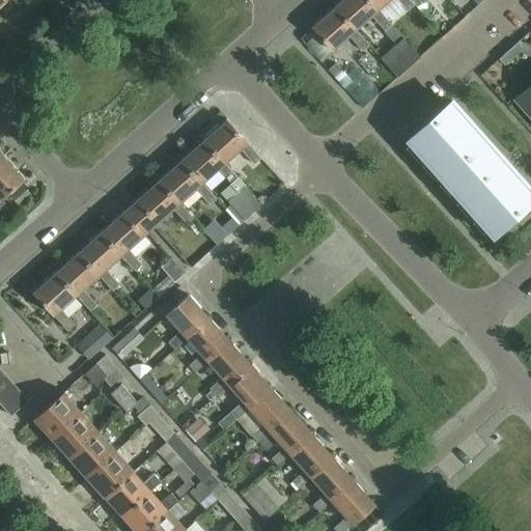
[(354,28),(355,28),(370,14),(385,30),(391,25),(376,8),(368,0),(341,0),(335,6),(354,28)]
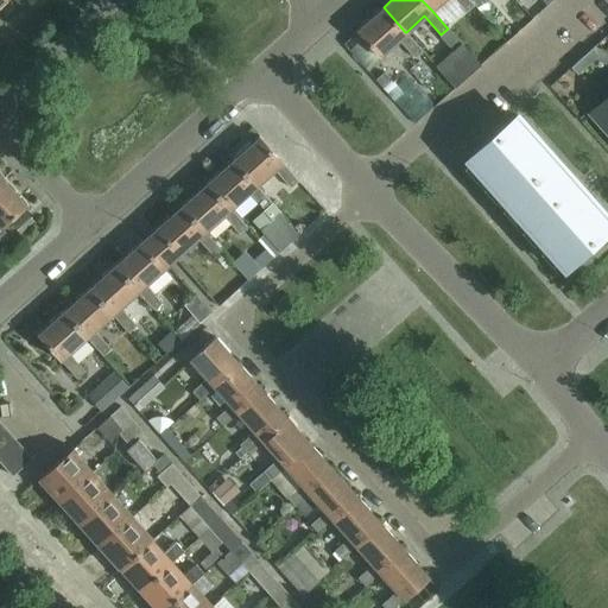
[(422,0),(431,10),(442,0),(455,0),(467,12),(474,5),(469,0),(422,0)]
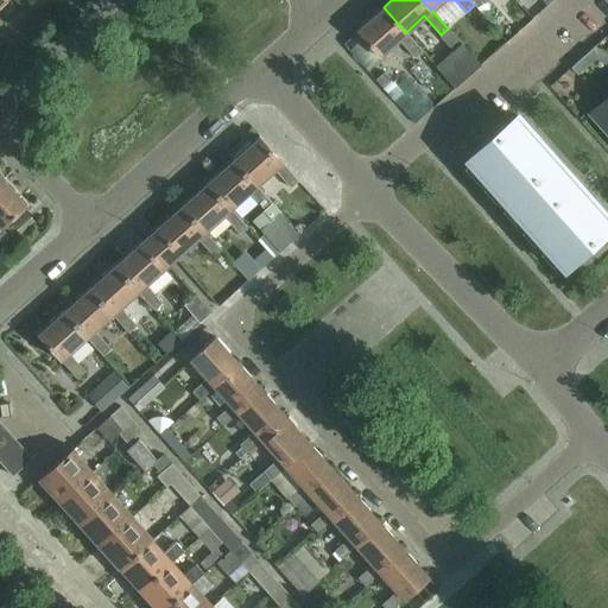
[(405,32),(384,7),(358,31),(379,56),(398,39),(415,57),(423,51),(406,32),(405,32)]
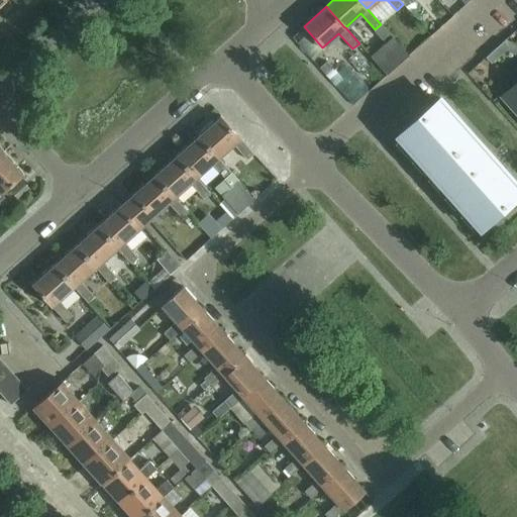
[(371,56),(387,75),(408,55),(392,37),(385,43),(371,56)]
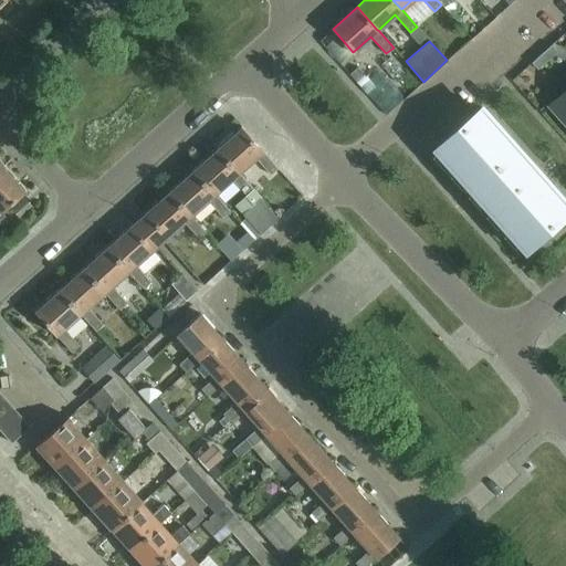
[(557,51),(552,44),(542,53),(547,60),(557,51)]
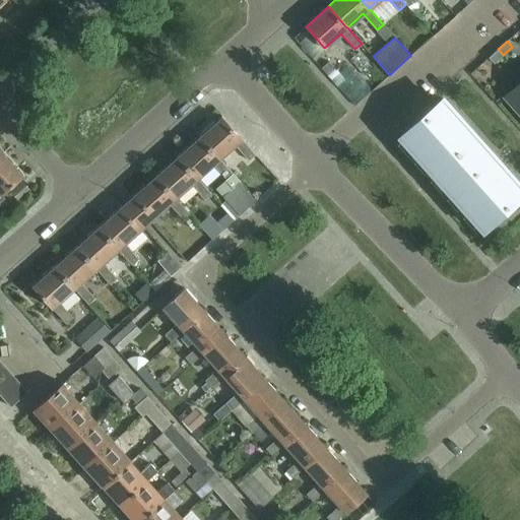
[(305,55),(324,66),(331,55),(312,44),(305,55)]
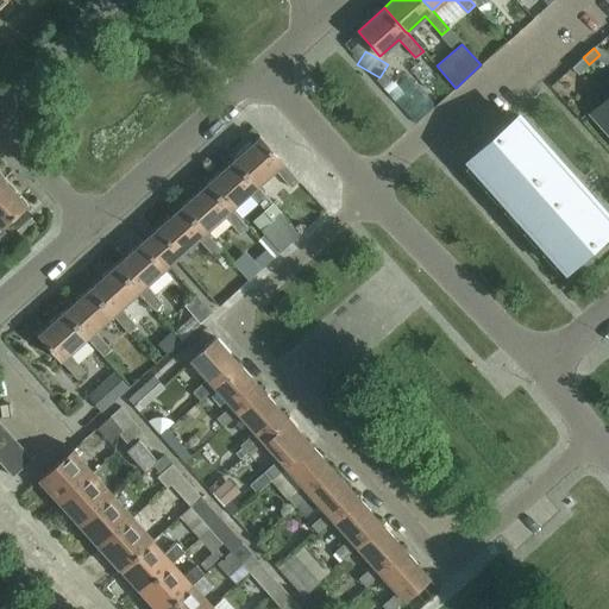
[(583,57),(572,67),(578,74),(589,64),(583,57)]
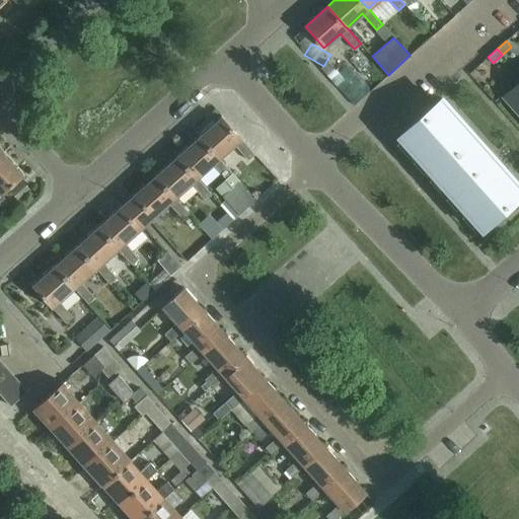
[(518,83),(504,97),(518,115),(518,83)]
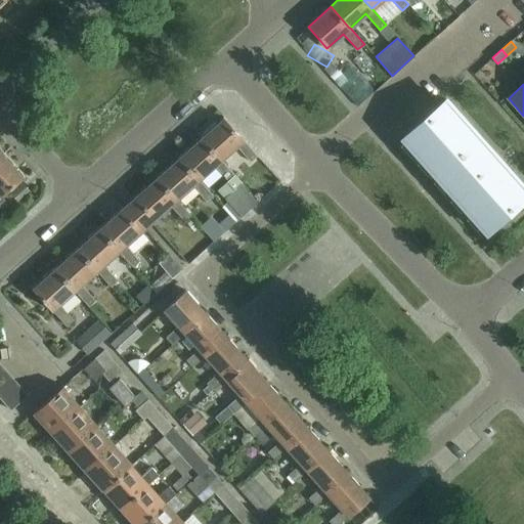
[(402,137),(486,230),(520,201),(450,122),(459,115),(445,99),(402,137)]
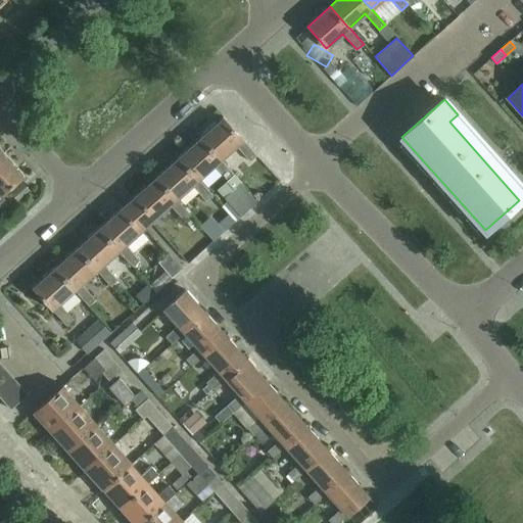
[(220,159),(221,159),(236,145),(250,161),(256,155),(242,139),(224,117),(201,138),(220,159)]
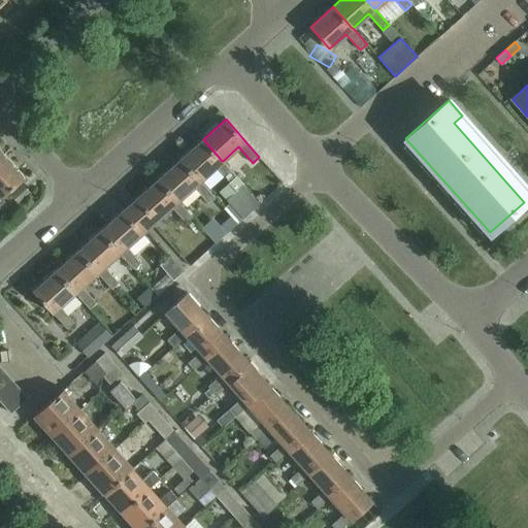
[(200,180),(216,166),(230,183),(236,176),(223,161),(222,161),(203,139),(180,159),(200,180)]
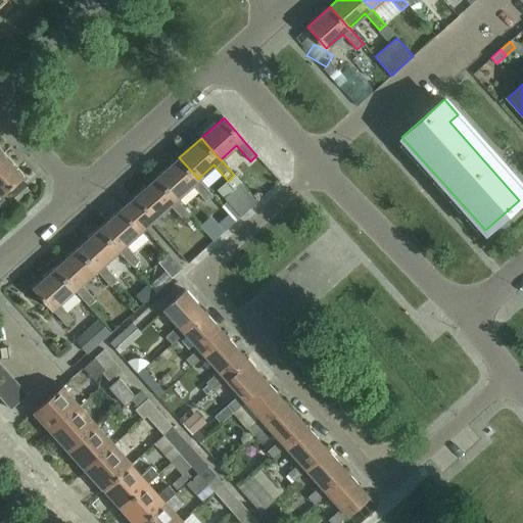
[(0,197),(24,177),(3,154),(0,156),(0,197)]
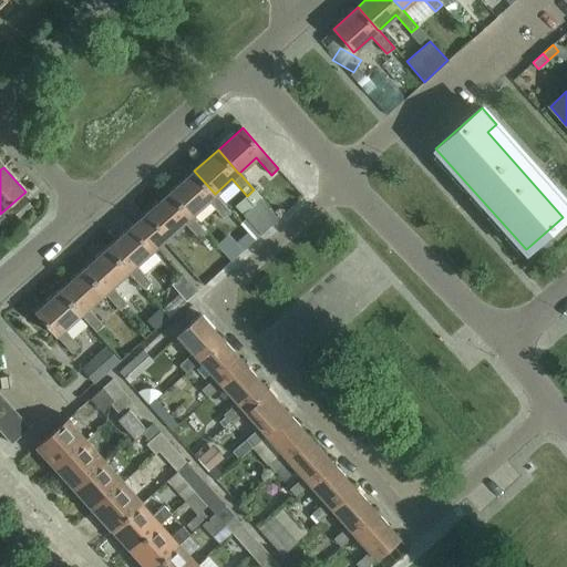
[(230,212),(215,194),(194,171),(169,193),(191,215),(207,200),(223,217),(230,212)]
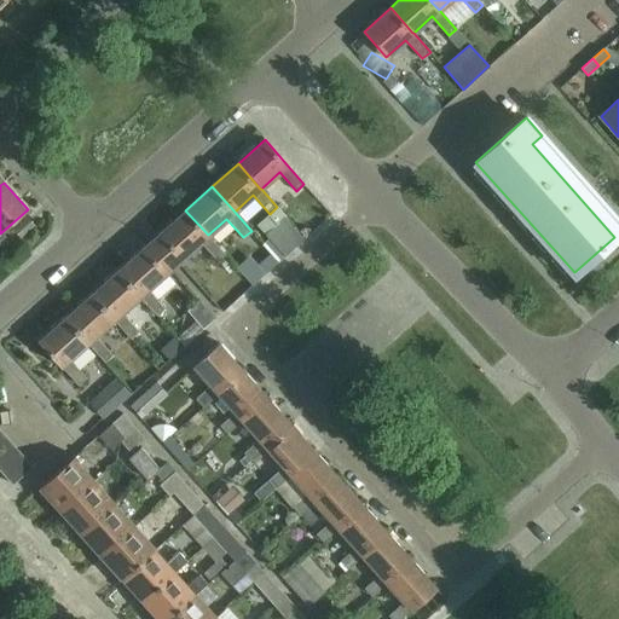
[(208,235),(185,210),(145,247),(167,271),(201,242),(218,261),(225,254),(208,235)]
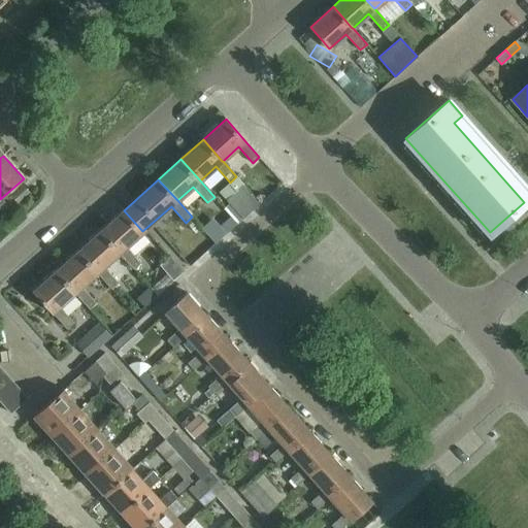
[(259,201),(242,183),(225,197),(241,217),(259,201)]
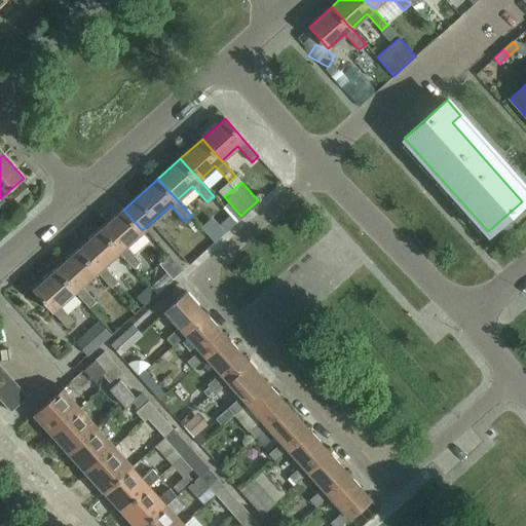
[(119,251),(119,252),(133,267),(140,261),(125,246),(142,230),(123,210),(100,230),(119,251)]
